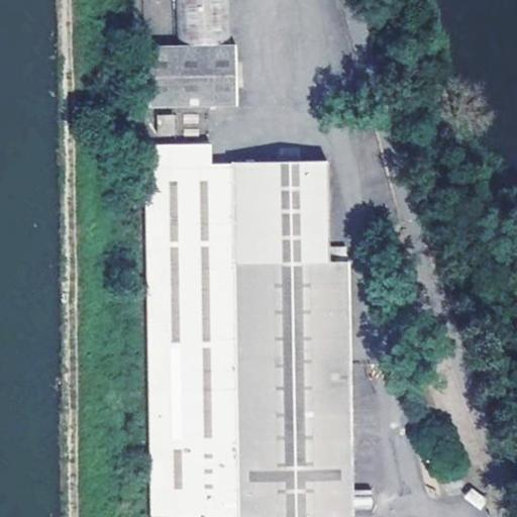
[(174,0),(176,46),(236,44),(234,0),(174,0)]
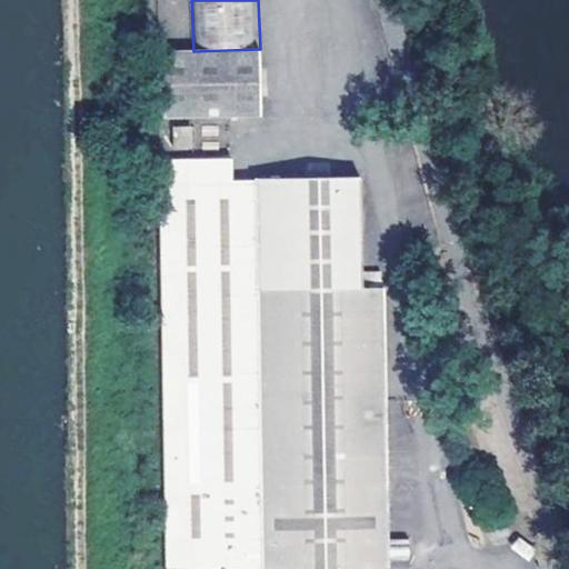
[(260,49),(193,51),(158,51),(160,119),(262,116),(260,49)]
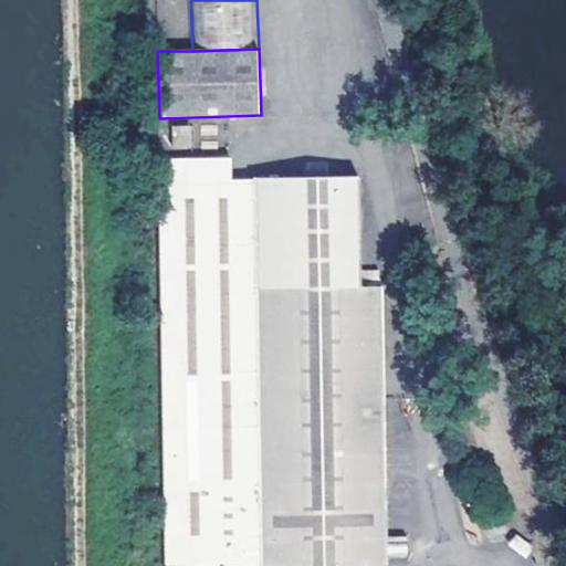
[(171,125),(171,148),(190,148),(191,125),(171,125)]
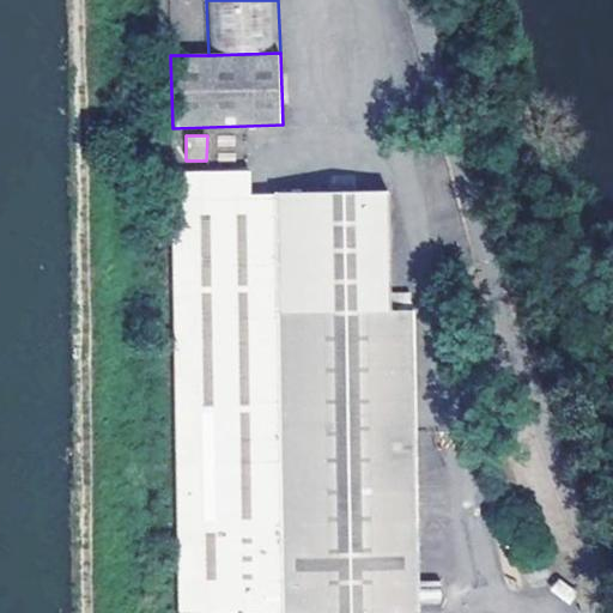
[(293,612),(418,611),(417,600),(411,308),(388,309),(386,189),(248,192),(248,168),(170,170),(173,283),(178,612),(293,612)]
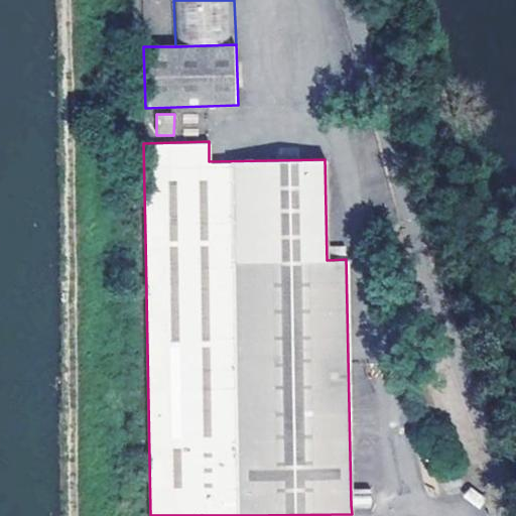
[(371,507),(371,488),(352,489),(353,508),(371,507)]
